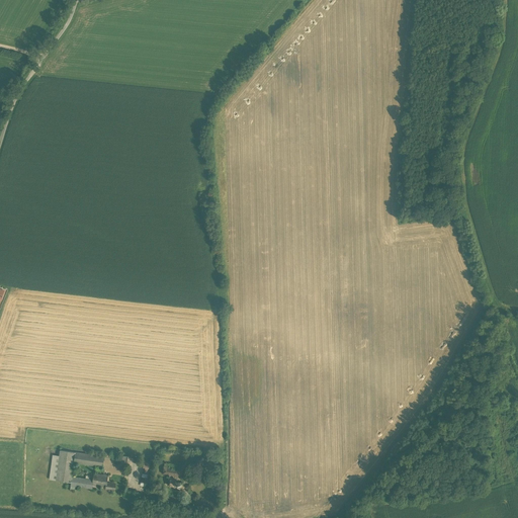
[(76,452),(61,450),(60,456),(57,481),(72,483),(72,477),(74,462),(76,452)]
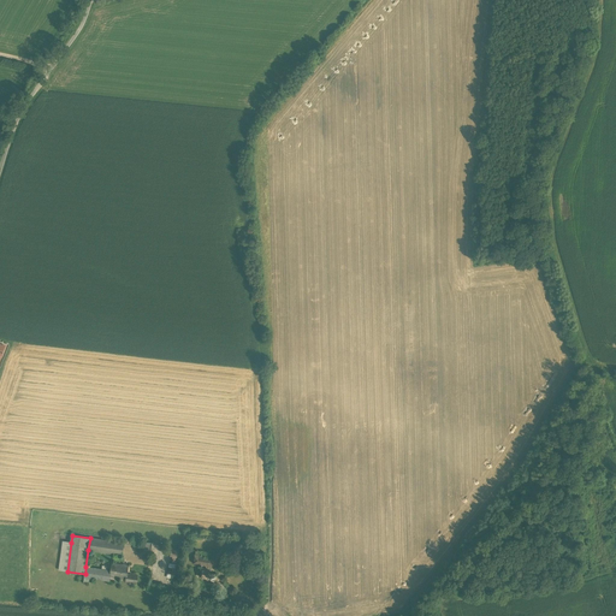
[(124,543),(94,539),(90,538),(88,550),(92,550),(92,551),(122,555),(124,543)]
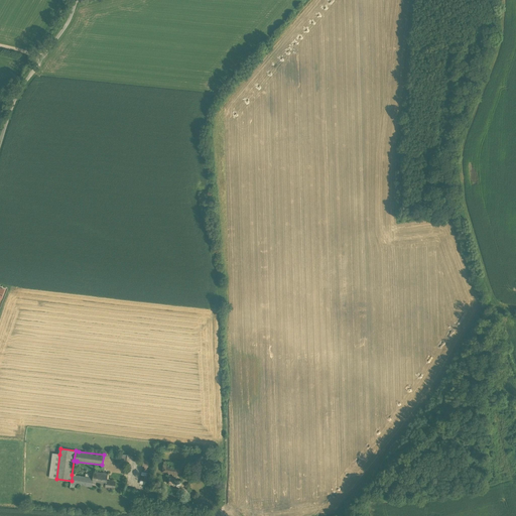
[(53,454),(49,478),(56,479),(59,455),(53,454)]
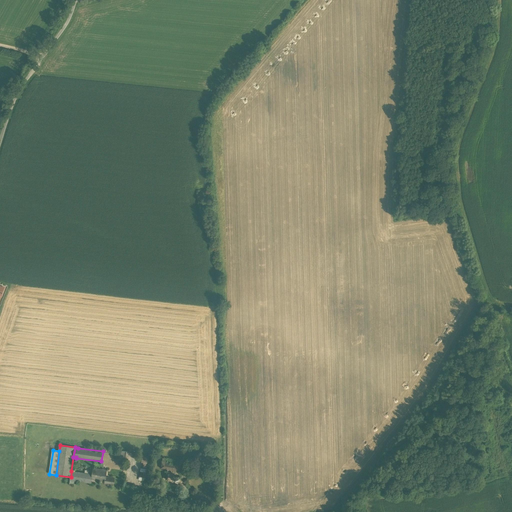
[(181,464),(171,463),(171,462),(169,462),(169,463),(162,462),(161,468),(168,469),(167,473),(166,479),(174,480),(175,481),(176,482),(178,482),(180,481),(181,479),(181,477),(180,475),(178,474),(176,475),(176,474),(175,474),(176,470),(180,471),(181,464)]
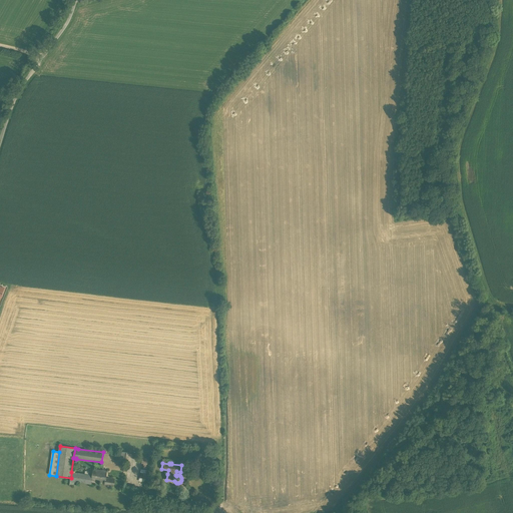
[(107,471),(93,469),(92,476),(92,480),(105,482),(105,484),(114,486),(115,479),(106,478),(107,471)]
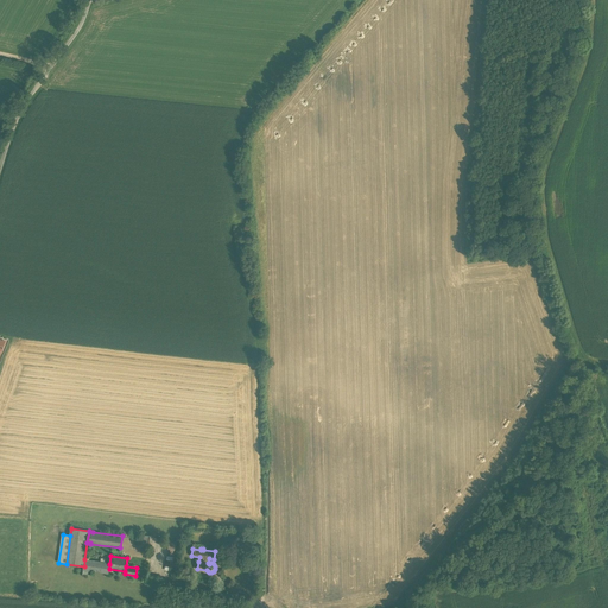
[(106,563),(84,559),(84,567),(83,569),(108,572),(109,569),(109,564),(106,564),(106,563)]
